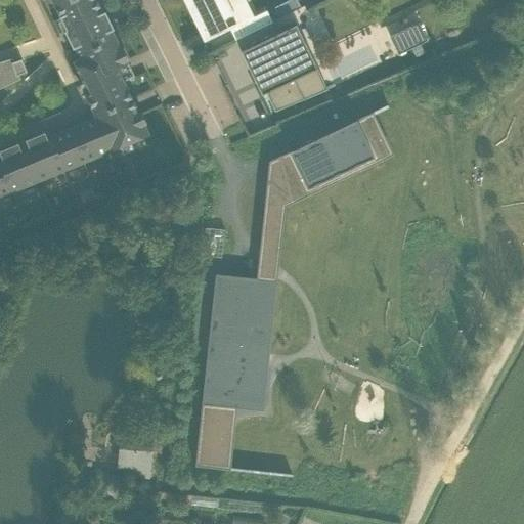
[(53,0),(69,32),(105,15),(97,0),(53,0)]
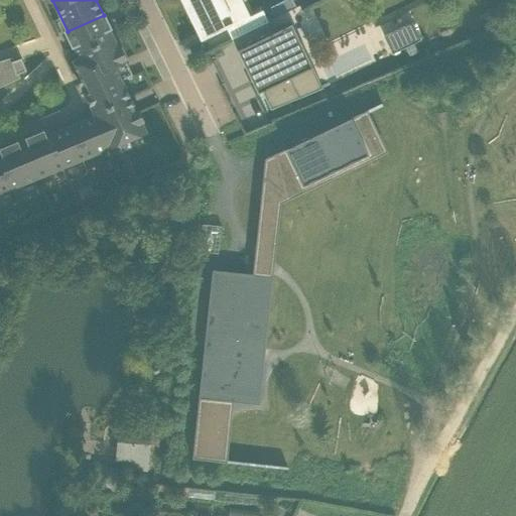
[(174,0),(194,38),(247,13),(240,0),(174,0)]
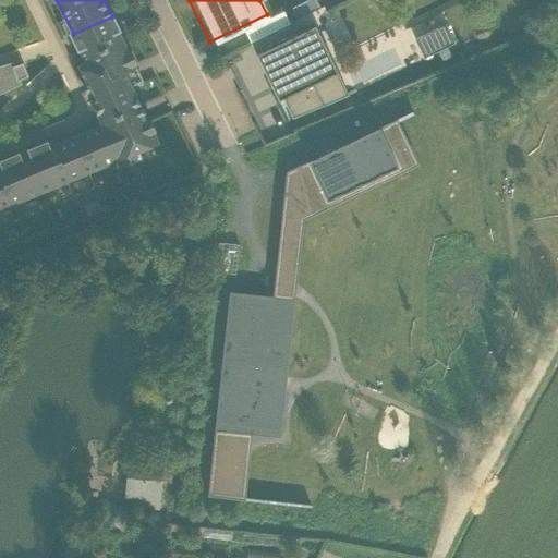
[(77,55),(123,34),(116,15),(112,16),(73,34),(70,35),(77,55)]
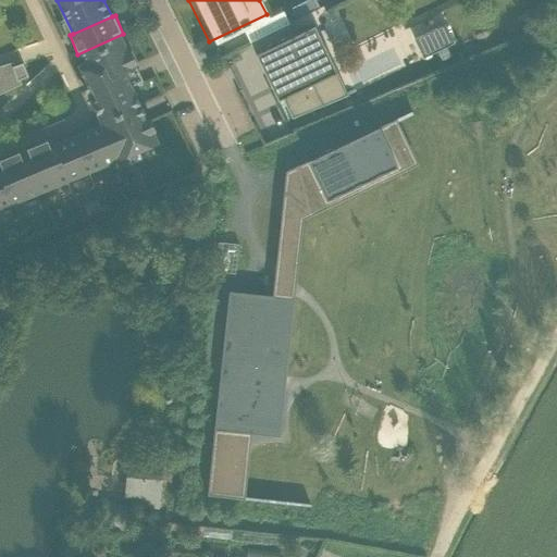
[(288,120),(345,91),(312,24),(256,51),(288,120)]
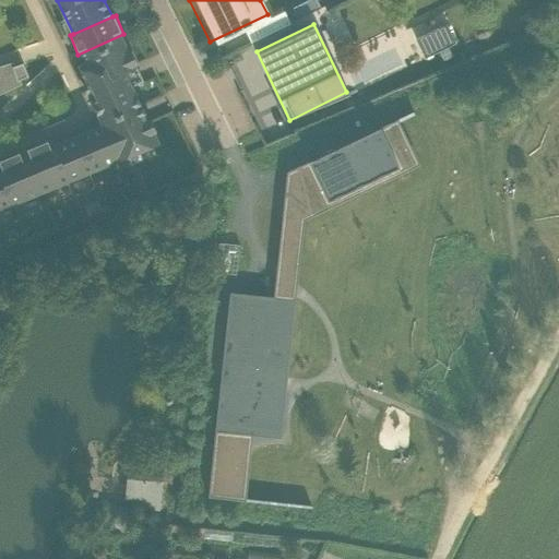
[(454,44),(445,25),(415,39),(425,59),(454,44)]
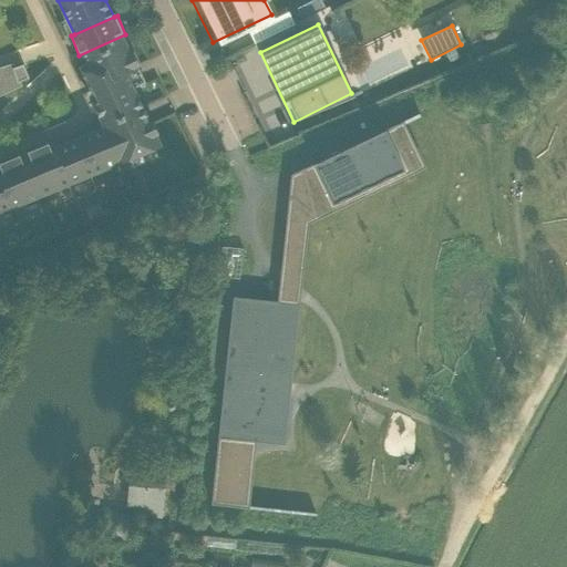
[(82,54),(96,88),(137,70),(123,35),(82,54)]
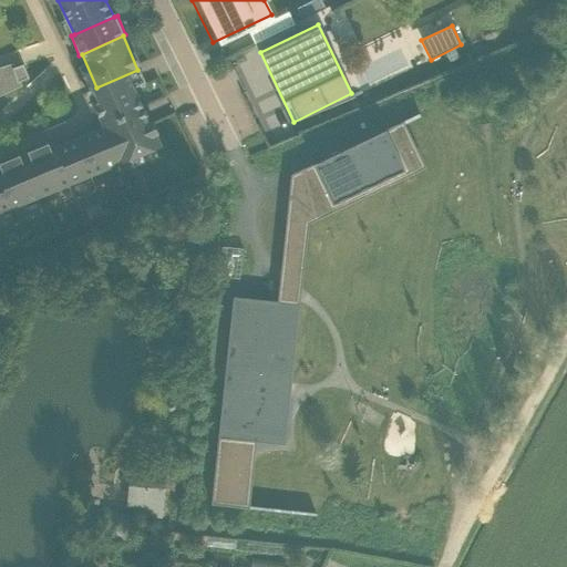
[(88,91),(95,110),(140,92),(146,89),(137,70),(96,88),(88,91)]
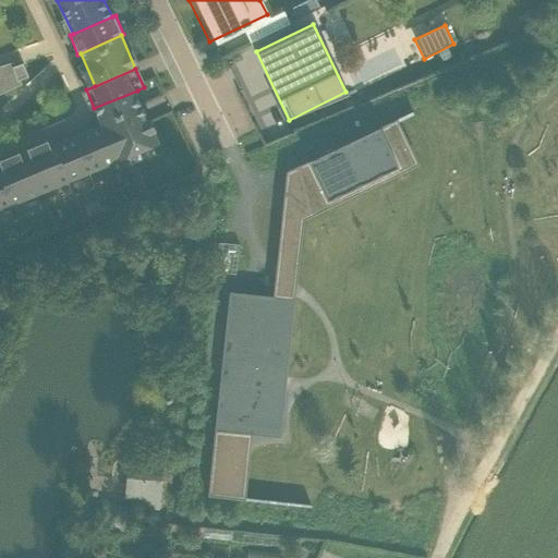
[(101,126),(117,162),(159,144),(137,91),(94,108),(101,126)]
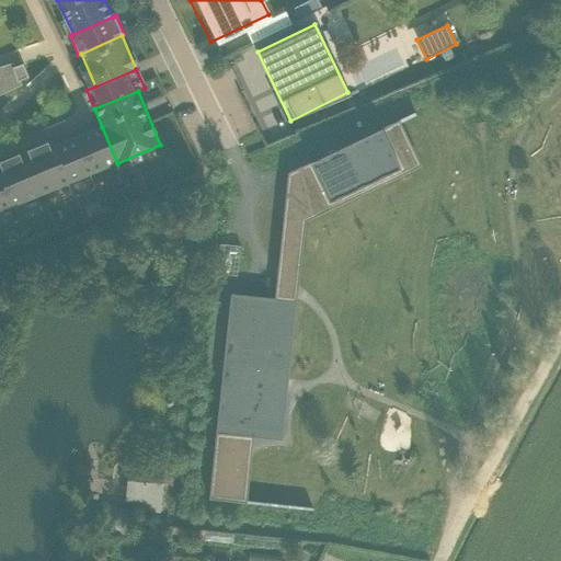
[(102,127),(78,137),(93,173),(117,163),(102,127)]
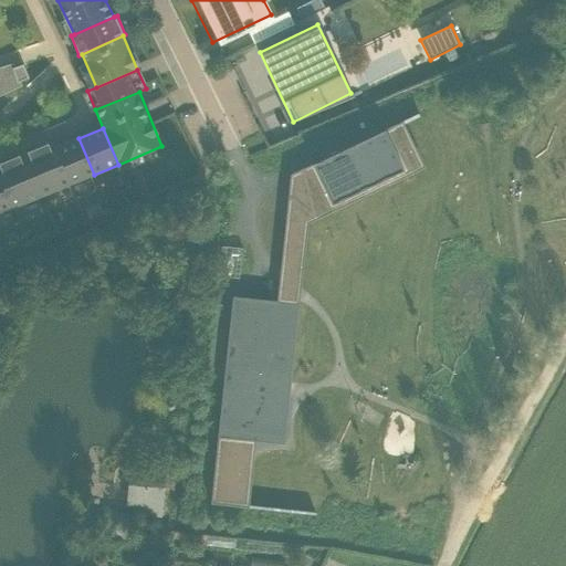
[(402,168),(383,128),(290,174),(279,275),(276,299),(231,294),(210,506),(248,510),(254,444),(284,448),(301,291),(308,215),(402,168)]
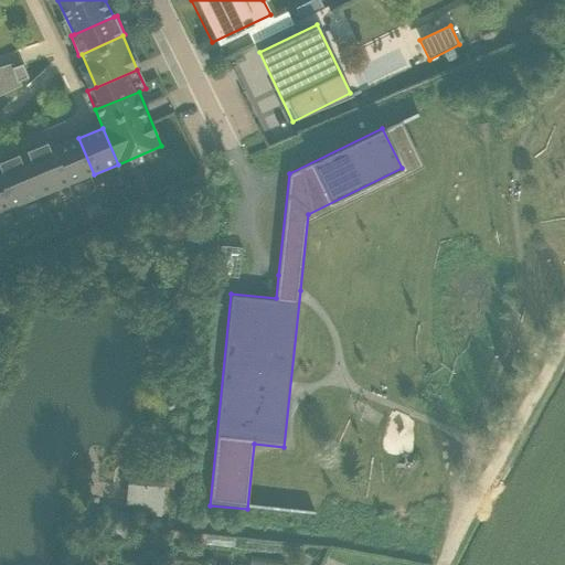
[(78,138),(55,148),(71,183),(94,174),(78,138)]
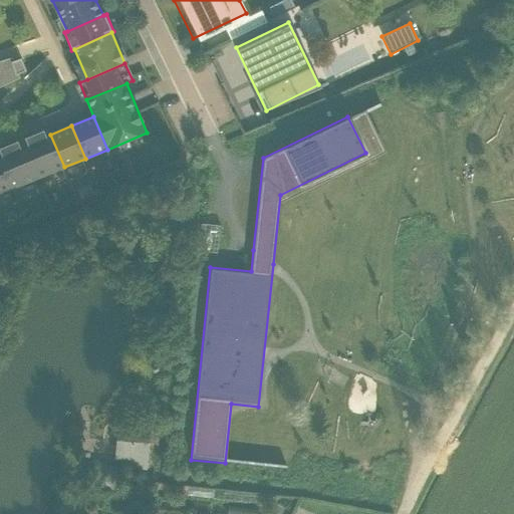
[(50,135),(22,147),(35,178),(64,167),(50,135)]
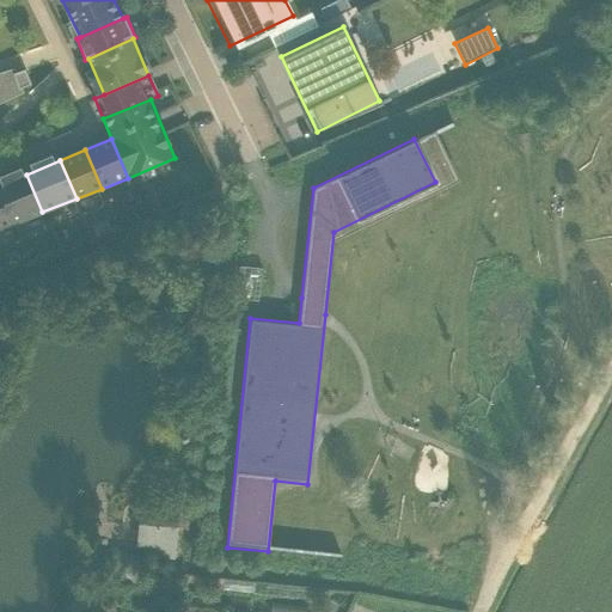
[(26,175),(0,184),(0,195),(12,225),(42,212),(26,175)]
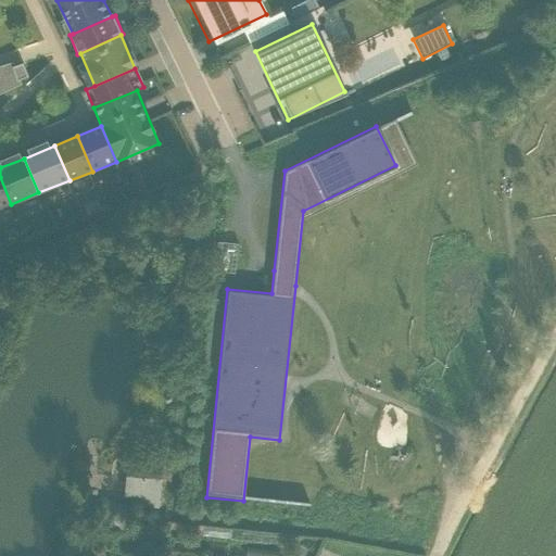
[(0,177),(0,207),(11,204),(0,177)]
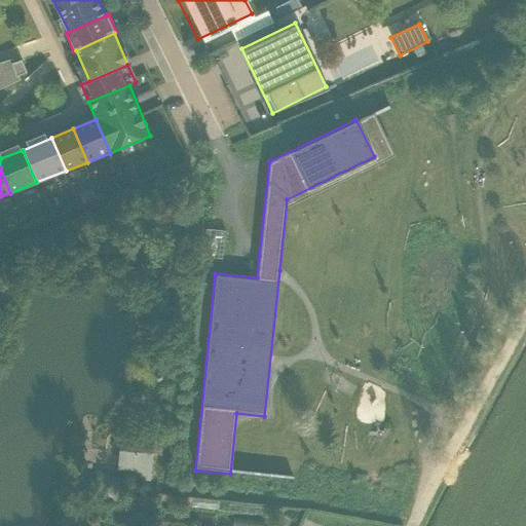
[(107,430),(104,473),(116,473),(116,482),(138,483),(141,431),(107,430)]
